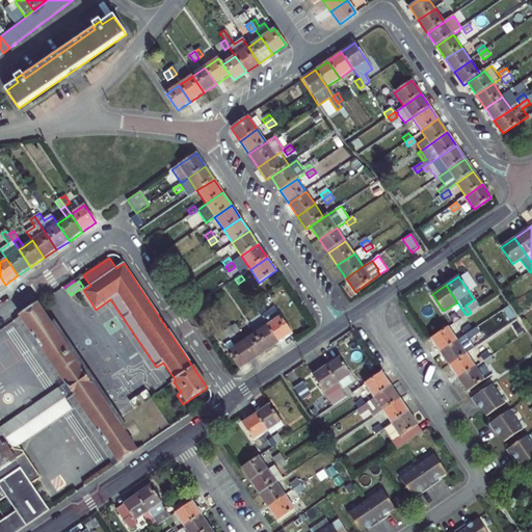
[(38,304),(21,316),(65,383),(60,388),(59,389),(62,394),(87,377),(50,321),(38,304)]
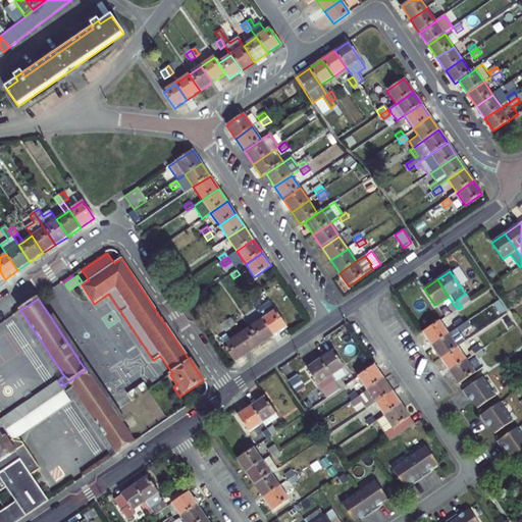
[(251,304),(256,310),(262,319),(270,332),(273,336),(285,327),(268,302),(260,308),(256,301),(251,304)]
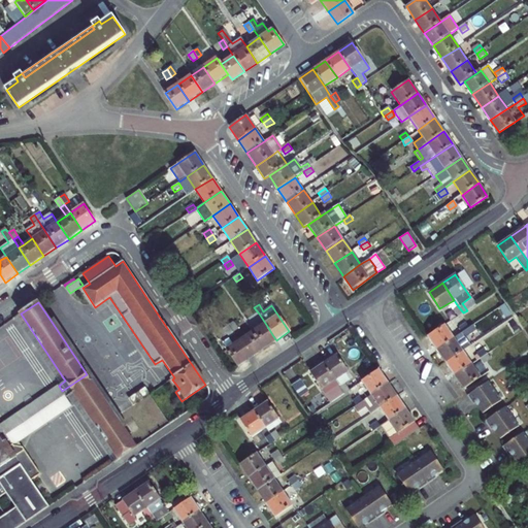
[(463,312),(458,306),(453,309),(458,317),(463,312)]
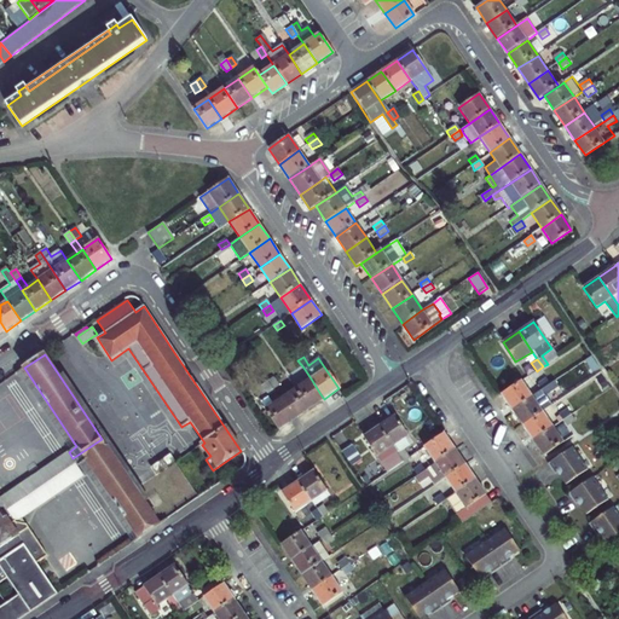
[(304,368),(298,360),(293,364),(298,372),(304,368)]
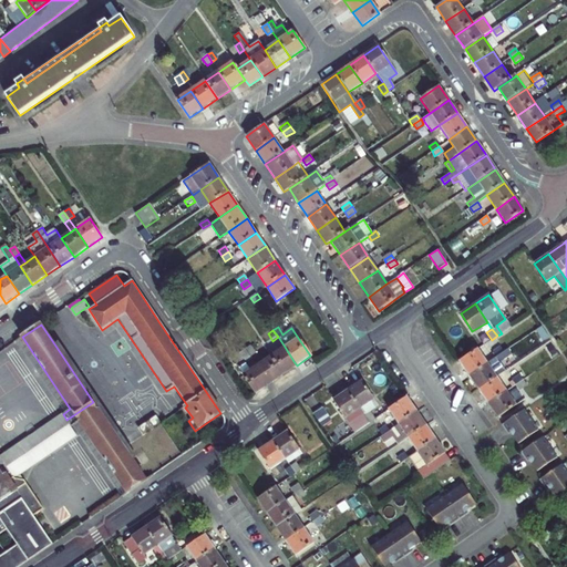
[(16,341),(64,413),(70,409),(22,337),(16,341)]
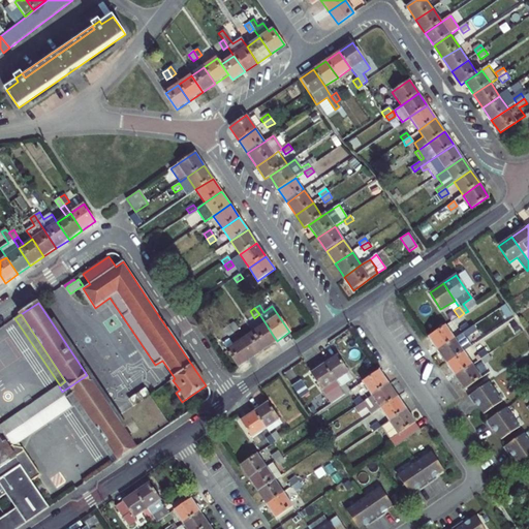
[(54,317),(50,319),(87,375),(92,373),(54,317)]
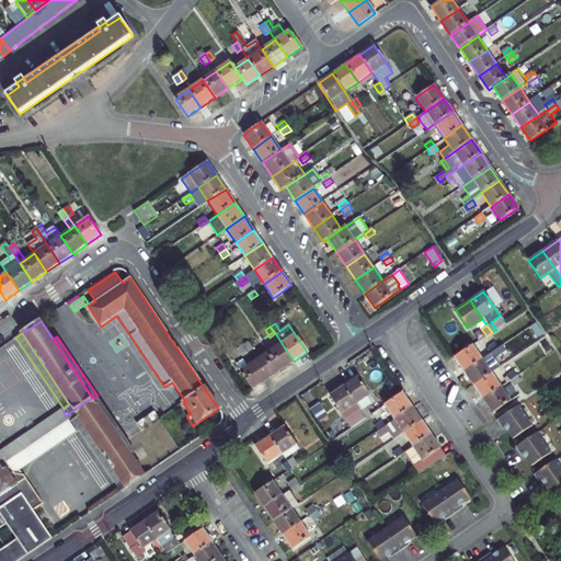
[(248,342),(242,345),(248,353),(252,350),(248,342)]
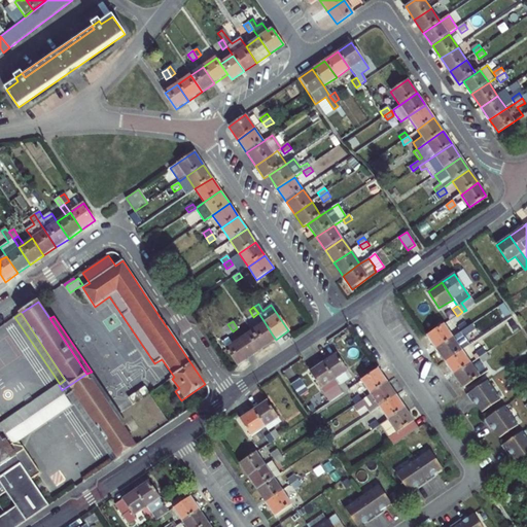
[(435,349),(468,327),(465,323),(455,329),(449,321),(427,337),(435,349)]
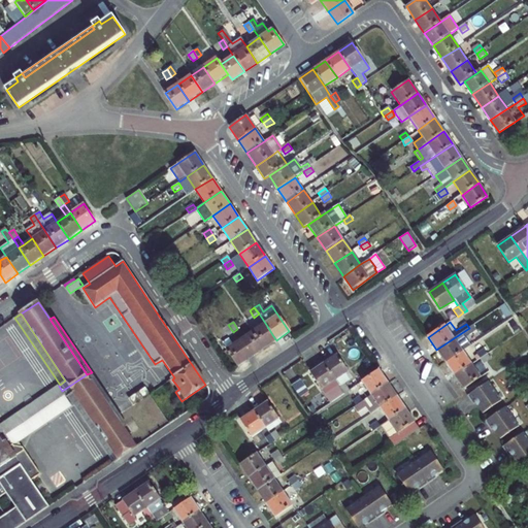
[(265,323),(252,332),(263,349),(276,340),(273,336),(265,323)]
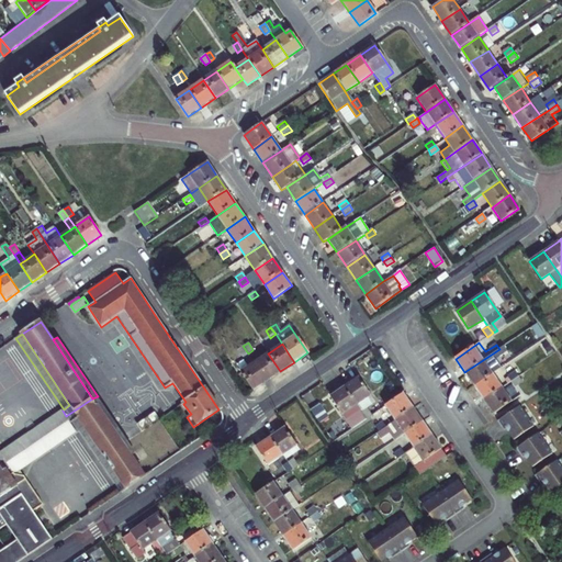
[(248,353),(243,346),(238,349),(244,356),(248,353)]
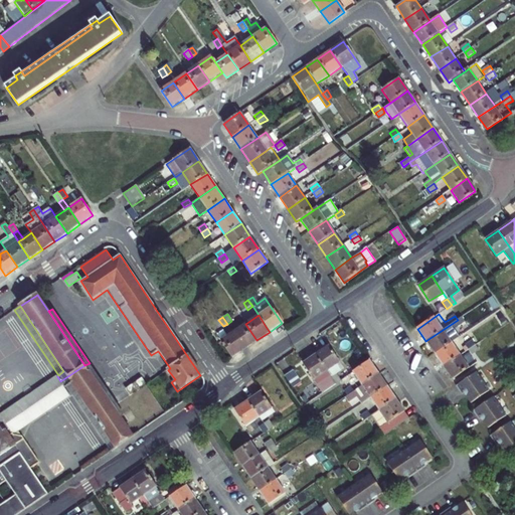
[(461,324),(458,320),(425,341),(435,353),(451,342),(459,337),(454,329),(461,324)]
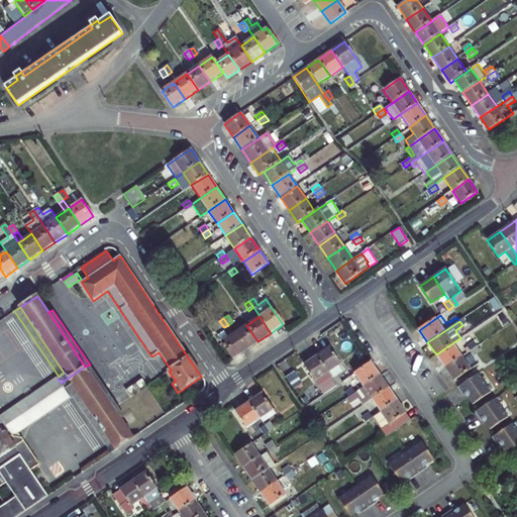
[(257,341),(246,325),(234,333),(245,350),(257,341)]
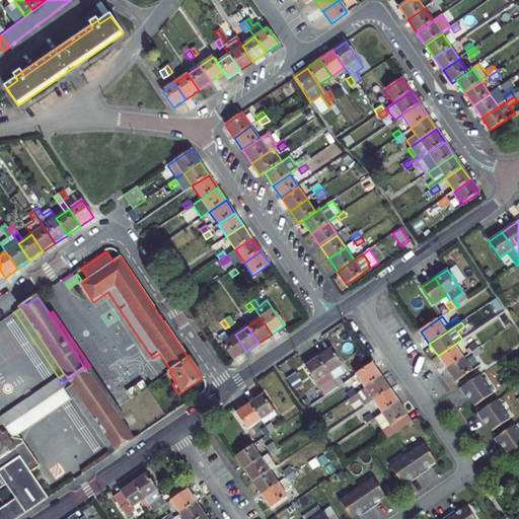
[(246,352),(235,335),(222,344),(233,360),(246,352)]
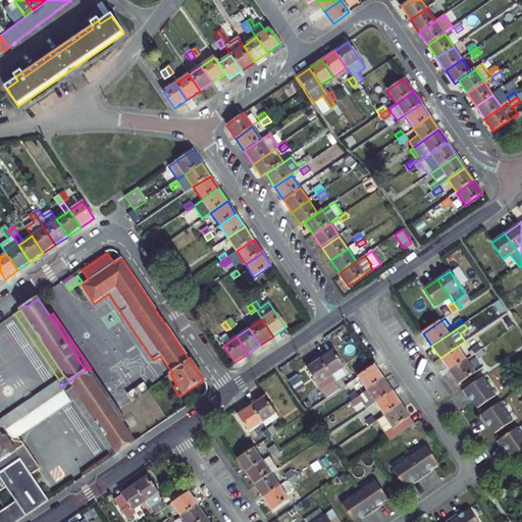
[(457,347),(466,360),(471,356),(463,344),(457,347)]
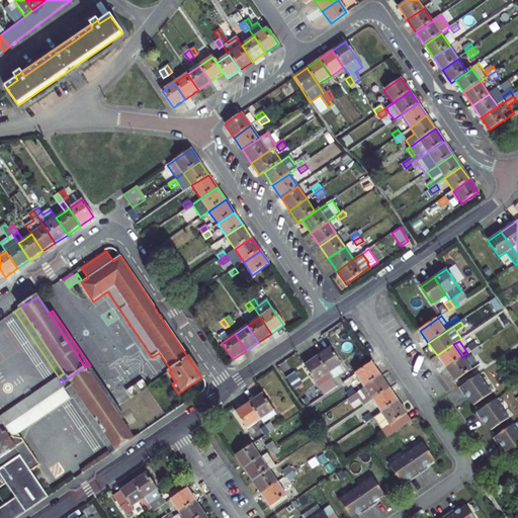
[(470,351),(478,346),(475,342),(467,347),(470,351)]
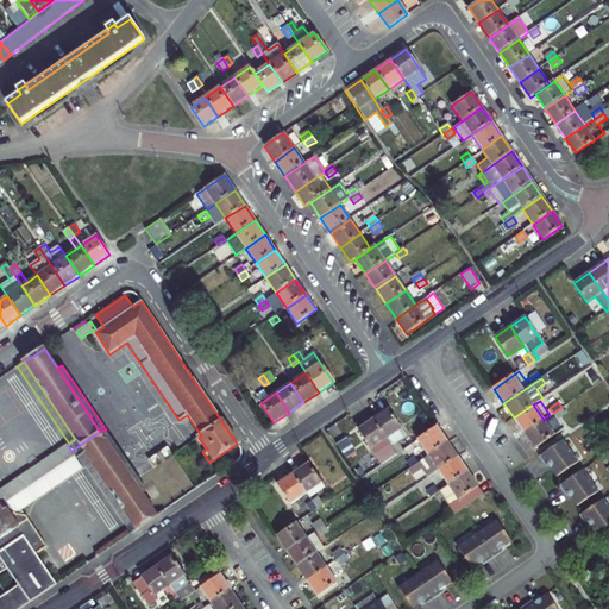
[(533,405),(514,418),(523,433),(544,420),(533,405)]
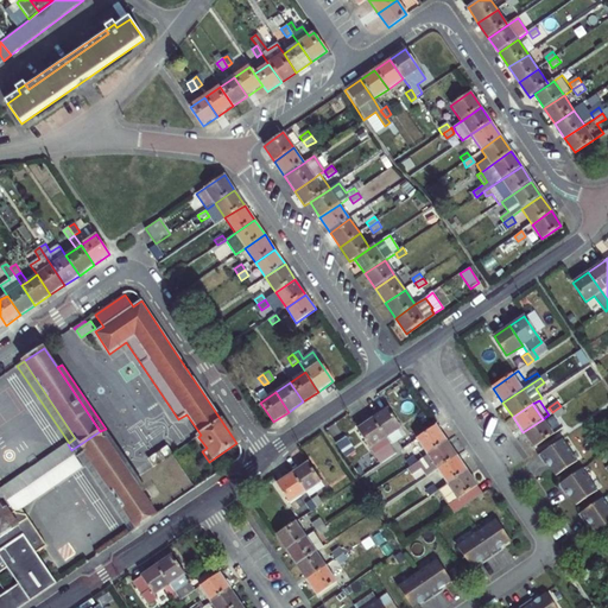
[(564,412),(561,406),(552,412),(556,418),(564,412)]
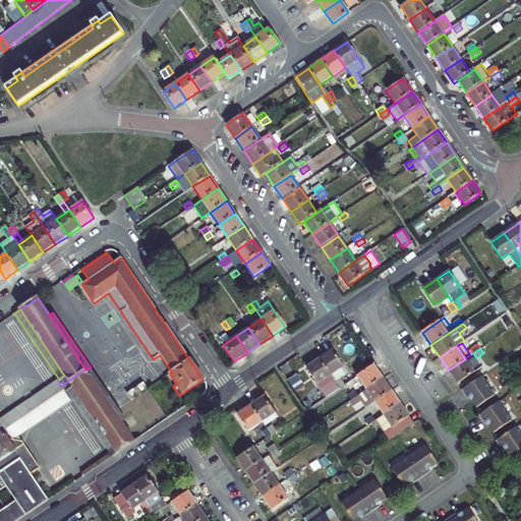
[(319,359),(330,375),(343,366),(332,350),(319,359)]
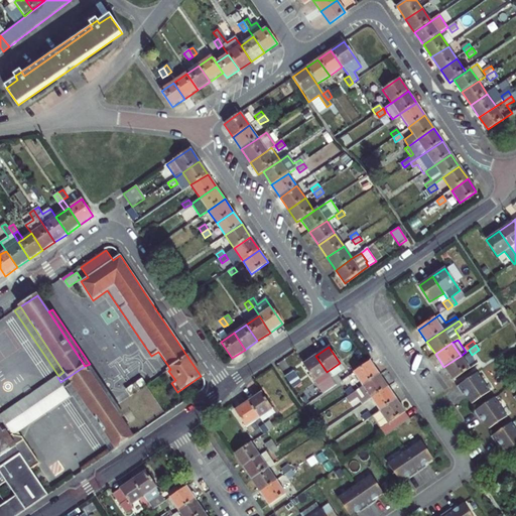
[(327,372),(315,356),(302,364),(317,387),(327,381),(331,388),(336,385),(331,378),(327,372)]
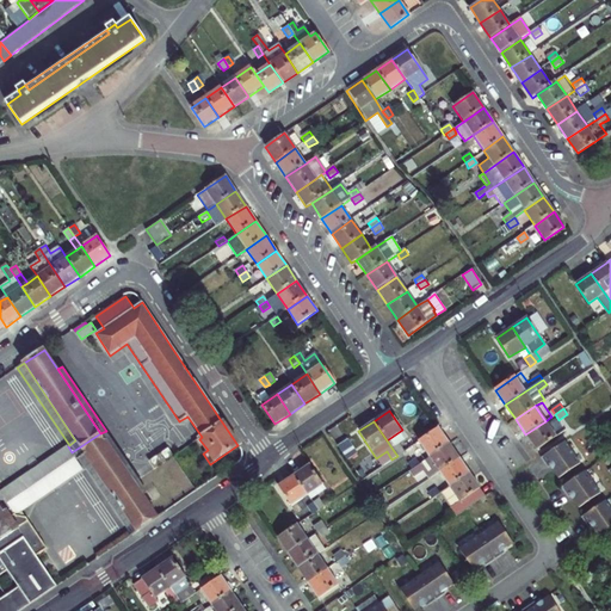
[(555,436),(545,421),(525,434),(536,449),(555,436)]
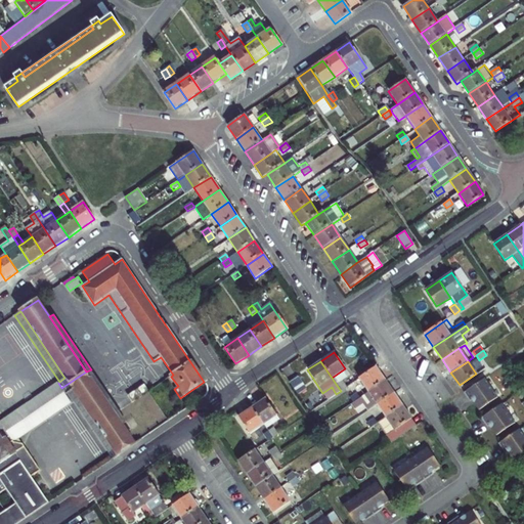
[(376,367),(359,379),(368,391),(385,380),(376,367)]
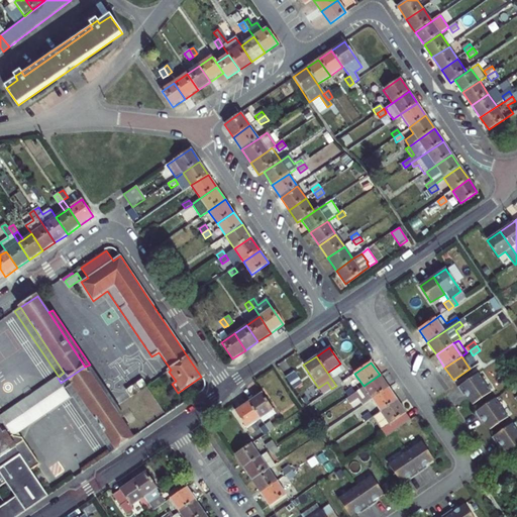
[(85,367),(122,421),(126,418),(118,406),(90,365),(85,367)]
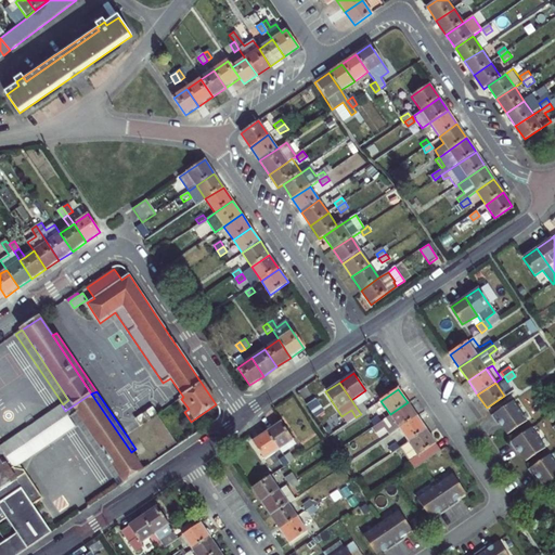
[(69,417),(72,416),(77,412),(125,482),(143,469),(131,452),(91,394),(65,411),(69,417)]
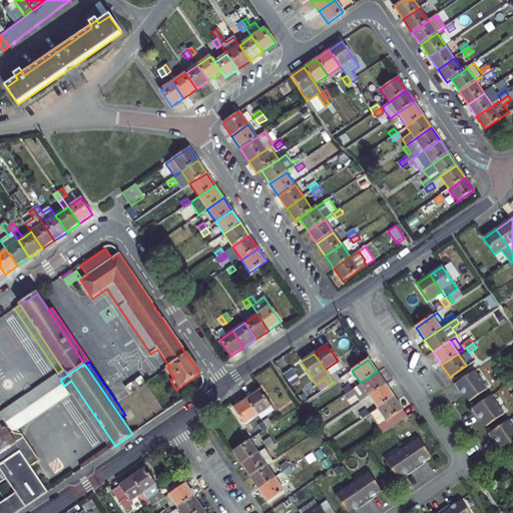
[(291,369),(283,375),(291,387),(299,382),(291,369)]
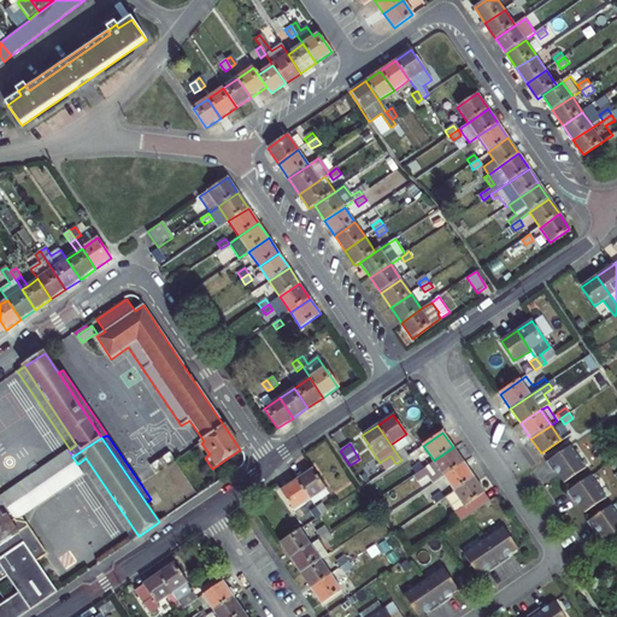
[(546,460),(545,462),(553,472),(556,471),(564,483),(586,468),(570,445),(546,460)]
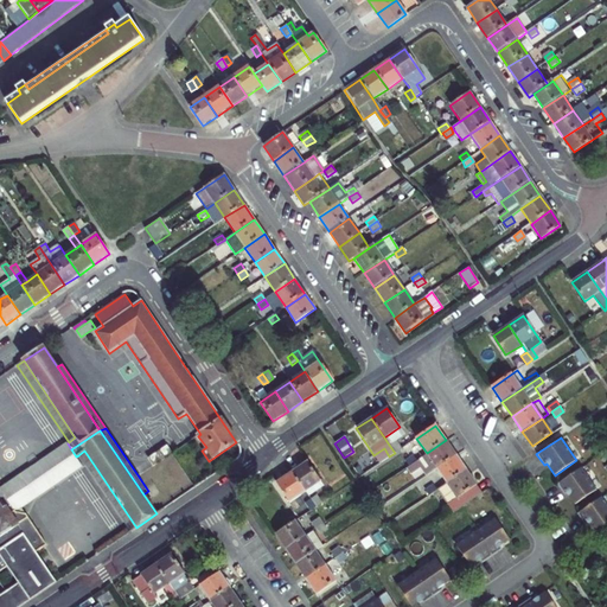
[(427,475),(436,468),(457,455),(446,440),(427,453),(416,460),(408,466),(406,467),(410,473),(413,472),(421,466),(427,475)]
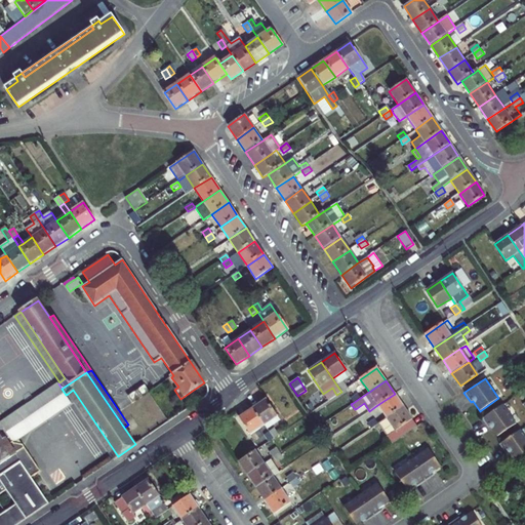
[(341,392),(347,389),(341,381),(336,385),(341,392)]
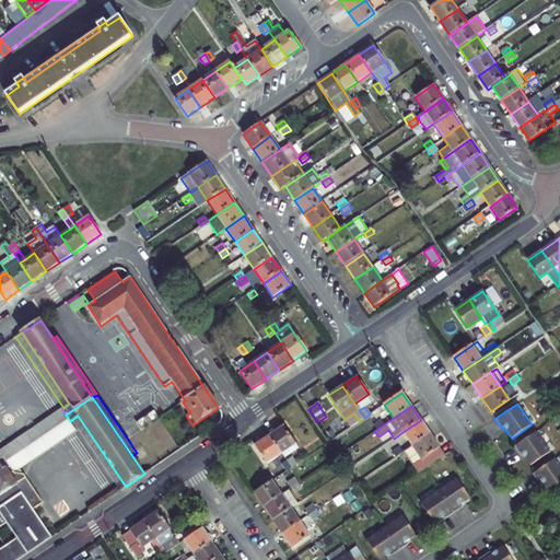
[(22,445),(66,416),(61,409),(0,451),(3,457),(22,445)]
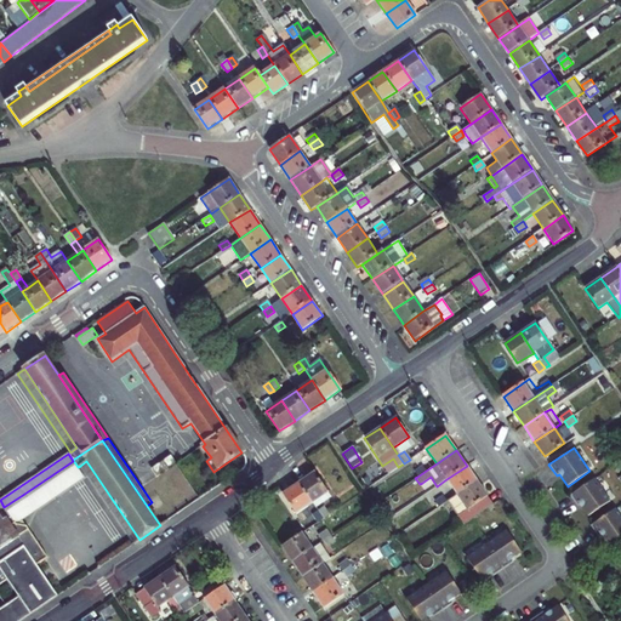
[(157,477),(176,465),(171,456),(152,469),(157,477)]
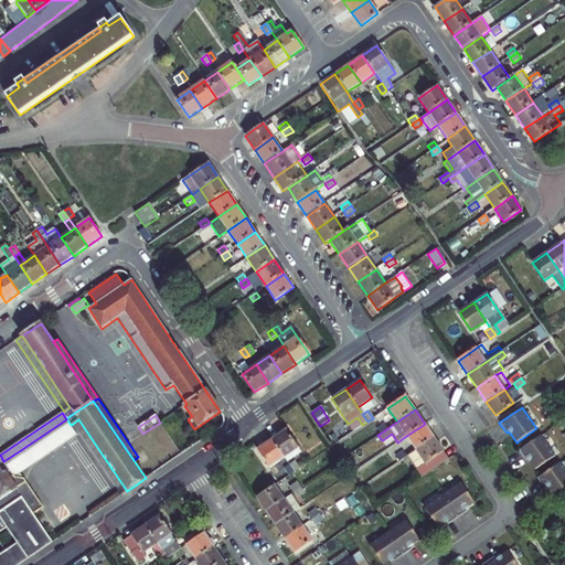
[(76,434),(66,419),(22,449),(28,458),(10,470),(6,472),(9,477),(13,473),(14,476),(23,478),(20,471),(76,434)]
